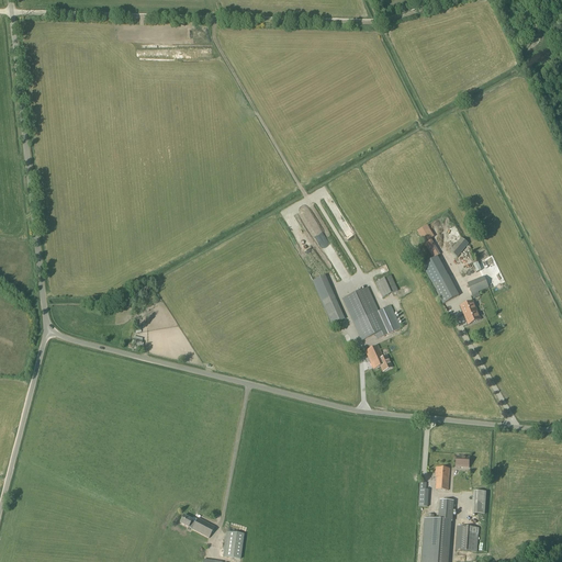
[(427,226),(417,232),(427,249),(434,259),(433,260),(442,277),(444,279),(451,273),(435,245),(430,238),(434,237),(427,226)]
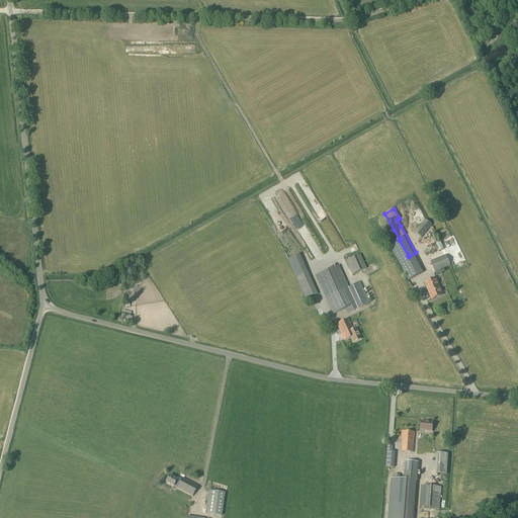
[(426,220),(415,233),(422,238),(432,226),(426,220)]
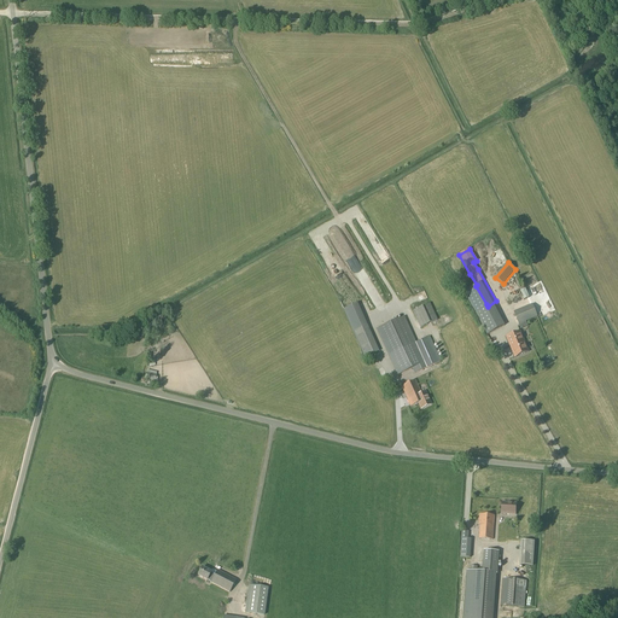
[(359,303),(345,308),(353,326),(366,321),(359,303)]
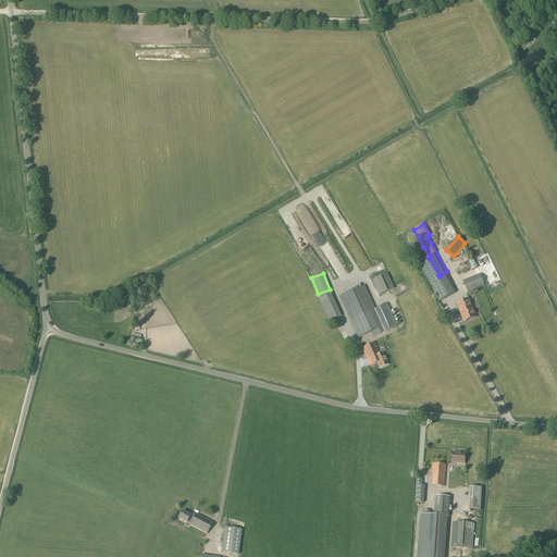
[(394,288),(393,286),(387,274),(372,281),(378,294),(379,295),(394,288)]
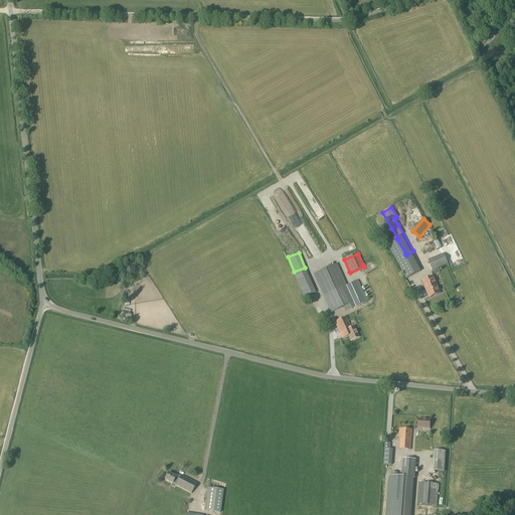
[(444,253),(427,260),(433,271),(448,265),(444,253)]
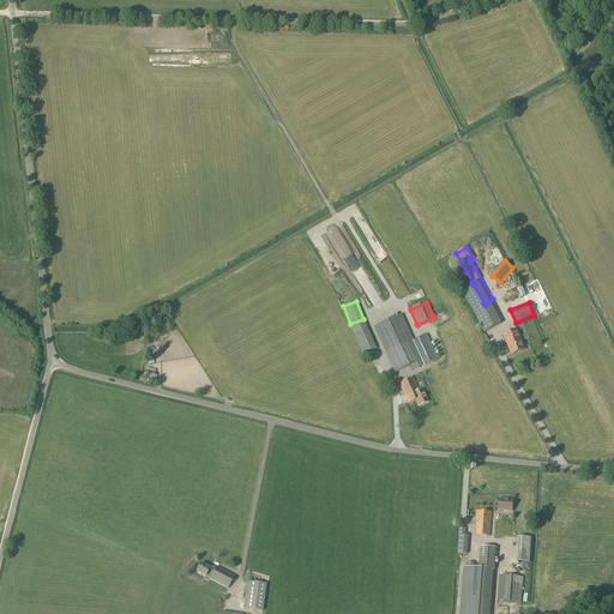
[(401,315),(374,327),(386,353),(395,373),(409,366),(411,371),(420,367),(437,360),(426,335),(411,341),(401,315)]
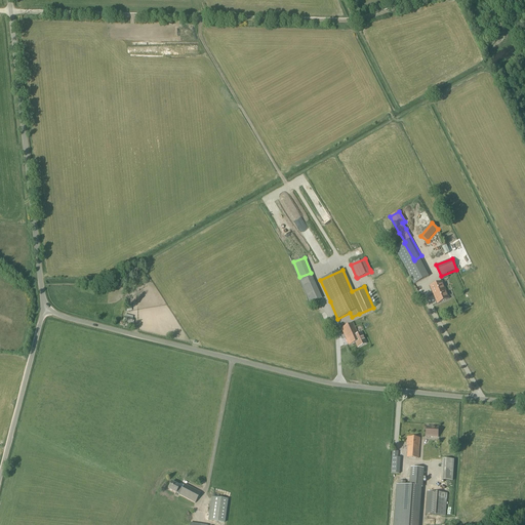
[(438,304),(449,298),(442,282),(431,286),(438,304)]
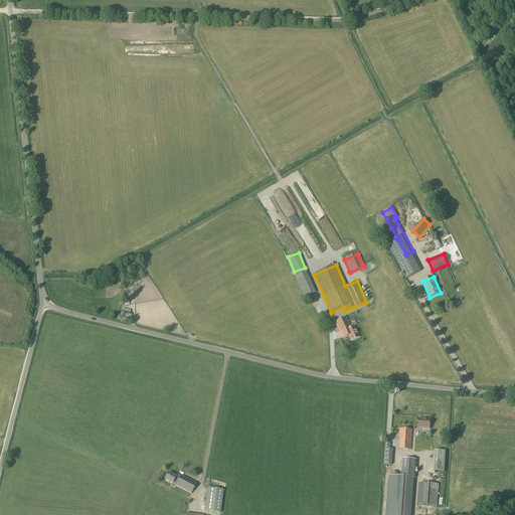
[(354,327),(350,329),(346,318),(334,323),(342,339),(348,336),(351,341),(359,338),(354,327)]
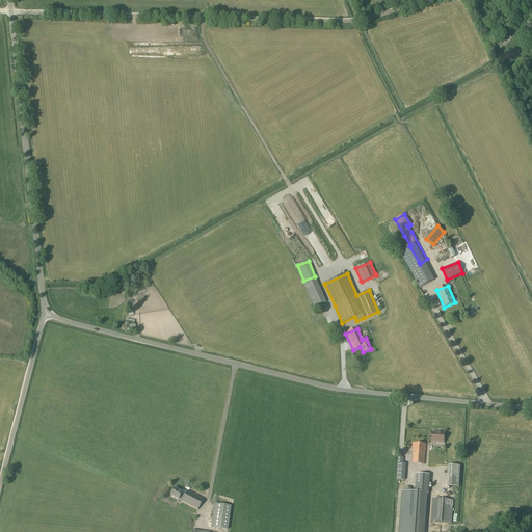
[(444,443),(445,433),(440,432),(440,433),(432,432),(432,442),(435,442),(435,443),(444,443)]
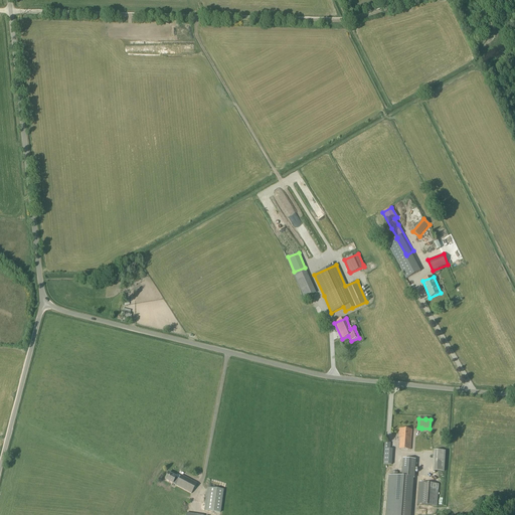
[(410,450),(411,430),(399,428),(398,438),(400,438),(399,449),(410,450)]
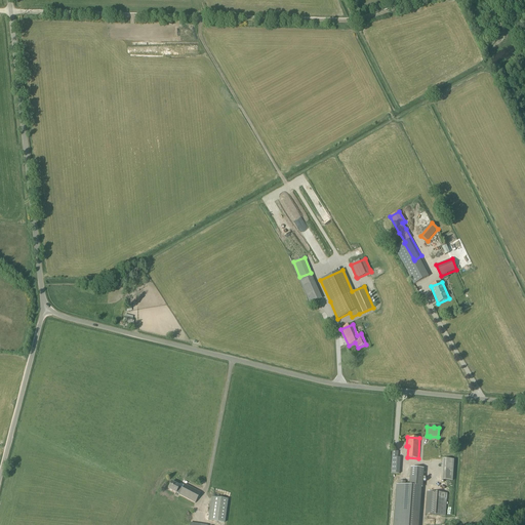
[(400,458),(398,458),(398,451),(392,451),(391,474),(400,474),(400,458)]
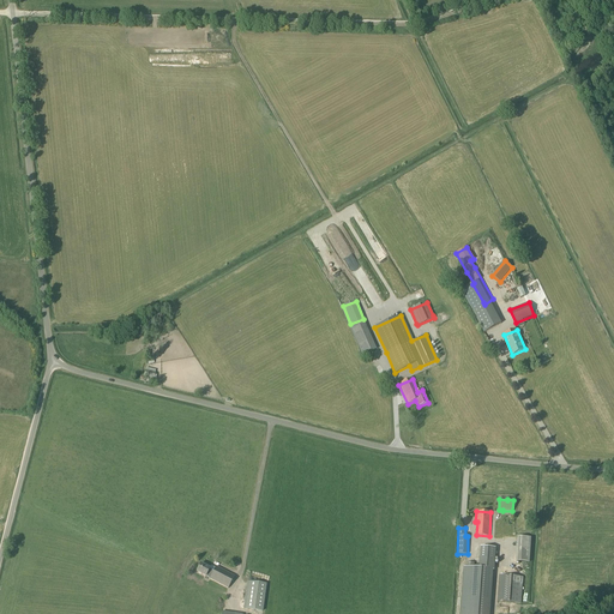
[(530,555),(531,539),(518,537),(517,557),(516,561),(529,563),(530,555)]
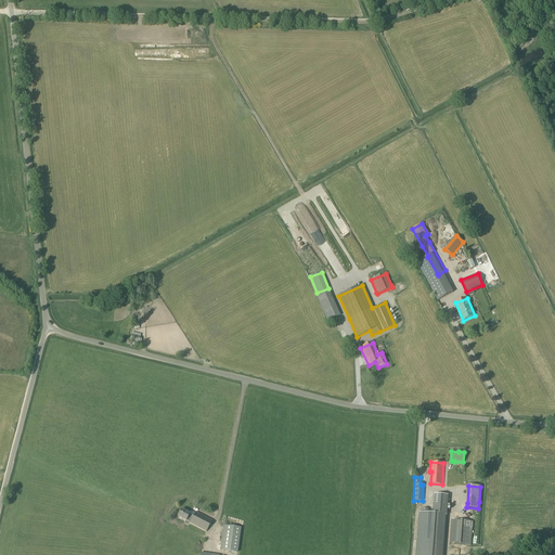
[(449,495),(435,494),(433,514),(430,513),(430,512),(428,512),(428,510),(422,508),(422,512),(420,512),(420,513),(415,554),(442,554),(446,516),(447,516),(449,495)]
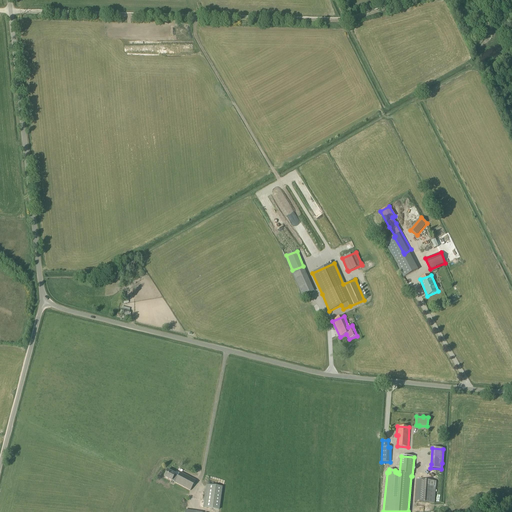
[(167,470),(164,477),(171,481),(172,479),(176,480),(175,483),(185,488),(189,491),(190,491),(195,481),(180,473),(178,477),(174,475),(175,474),(167,470)]
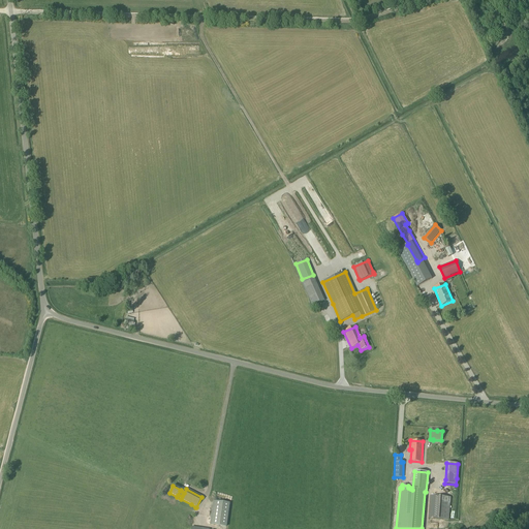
[(448,521),(450,498),(430,496),(429,519),(448,521)]
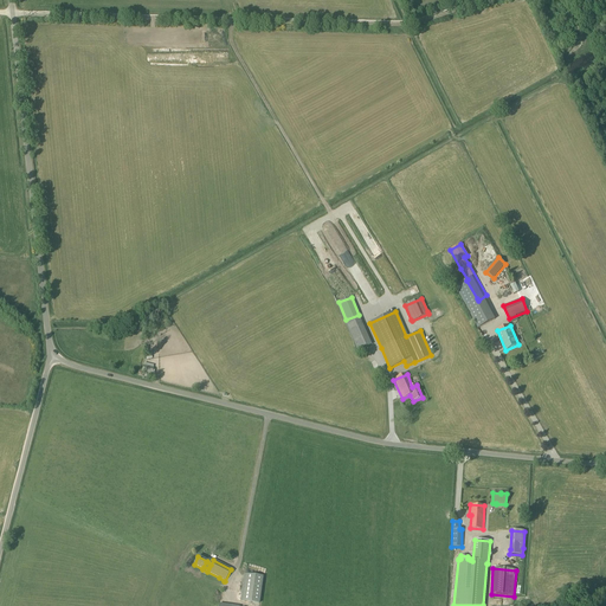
[(263,578),(244,574),(240,601),(258,604),(263,578)]
